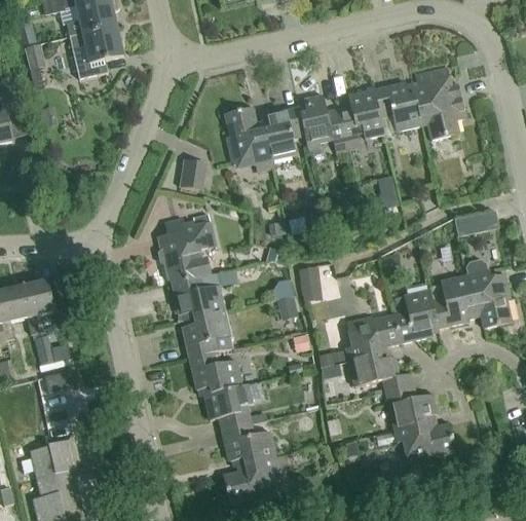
[(68,22),(71,34),(116,24),(113,10),(117,9),(119,6),(117,0),(41,0),(43,13),(65,8),(65,5),(75,2),(79,20),(68,22)]
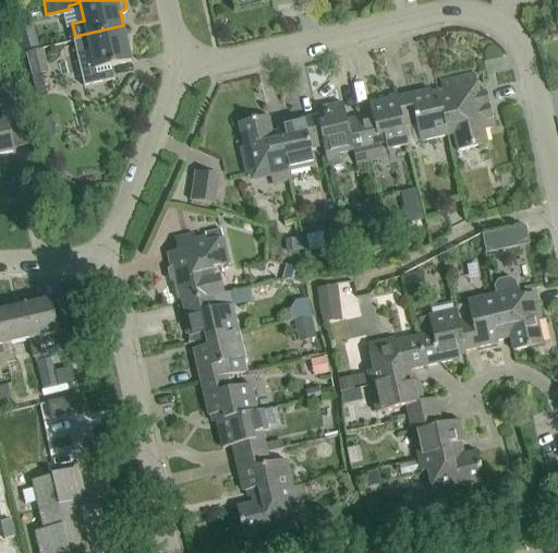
[(13,25),(20,48),(31,46),(25,22),(13,25)]
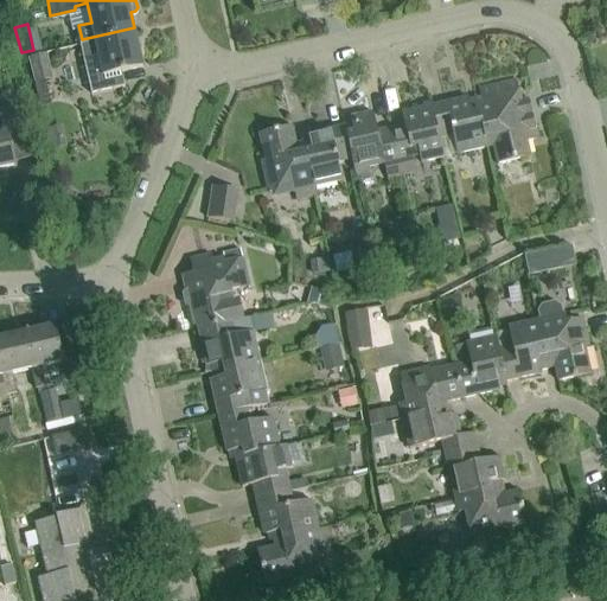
[(134,27),(82,39),(93,89),(125,82),(121,66),(141,62),(134,27)]
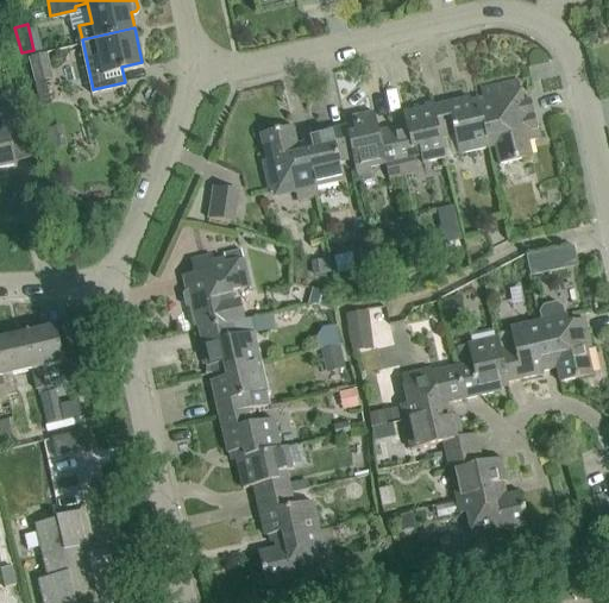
[(27,54),(33,77),(51,74),(45,49),(27,54)]
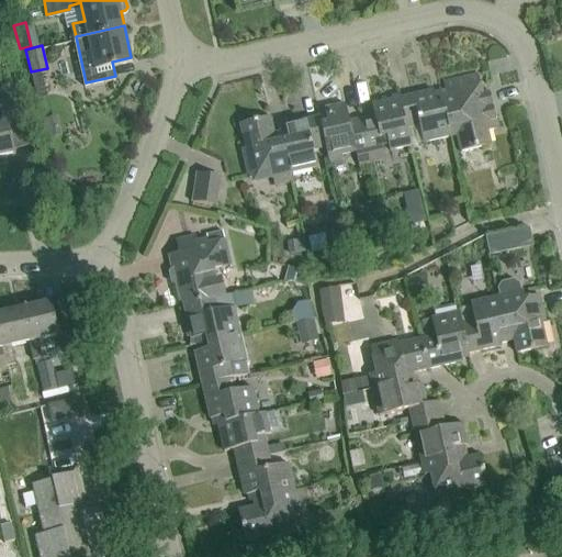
[(446,89),(440,91),(450,133),(457,131),(461,148),(491,142),(487,127),(497,124),(489,90),(482,91),(478,74),(445,81),(446,89)]
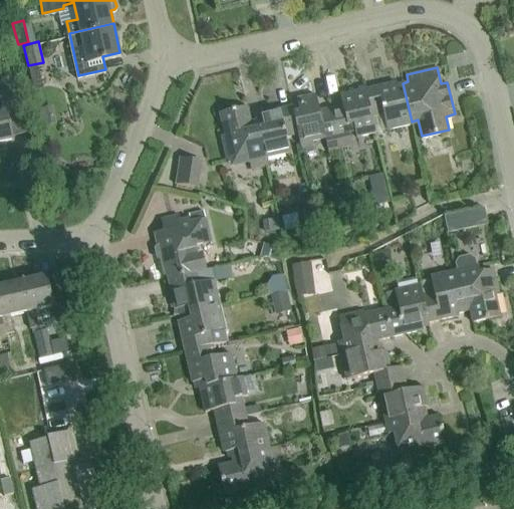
[(412,121),(403,83),(398,84),(397,78),(365,85),(365,81),(364,82),(371,113),(372,113),(383,110),(387,126),(412,121)]
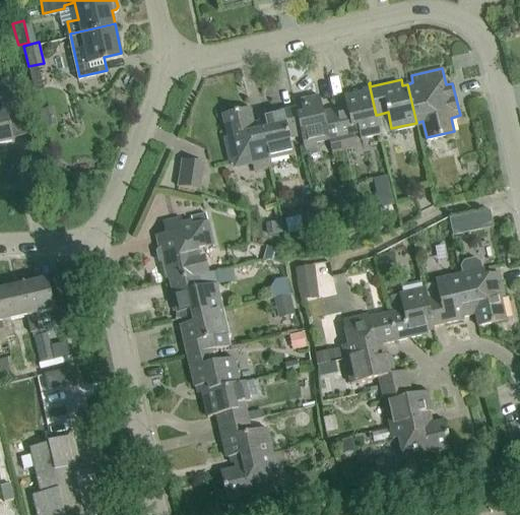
[(334,106),(344,147),(356,144),(353,130),(360,129),(361,135),(380,131),(377,115),(376,115),(369,83),(362,84),(363,88),(344,92),(346,103),(334,106)]
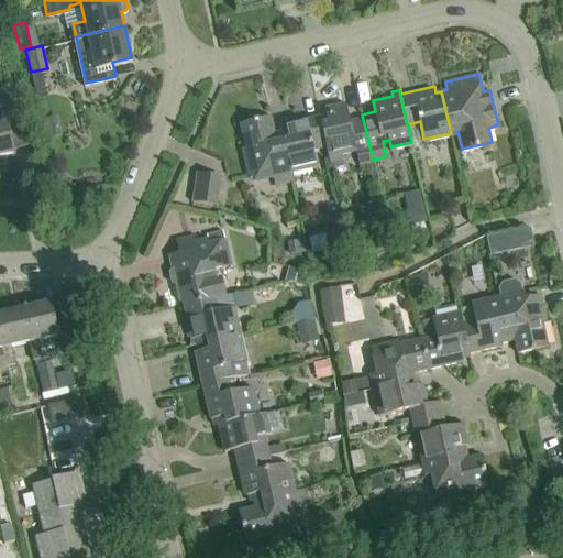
[(0,153),(14,150),(7,118),(8,118),(3,98),(0,98),(0,153)]
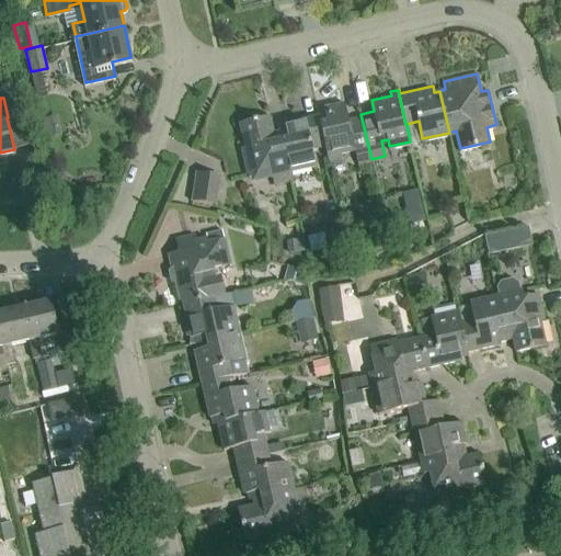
[(368,159),(371,159),(361,114),(348,116),(344,99),(323,103),(324,110),(319,112),(325,142),(329,157),(342,155),(341,150),(355,147),(359,168),(369,166),(368,159)]
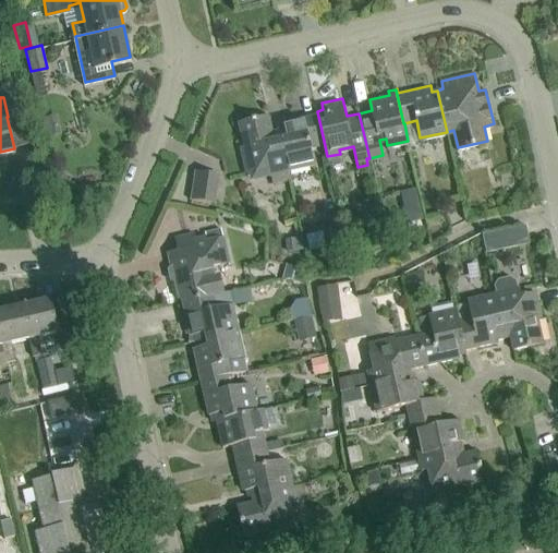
[(284,125),(278,127),(288,168),(314,161),(311,144),(324,141),(317,111),(283,119),(284,125)]
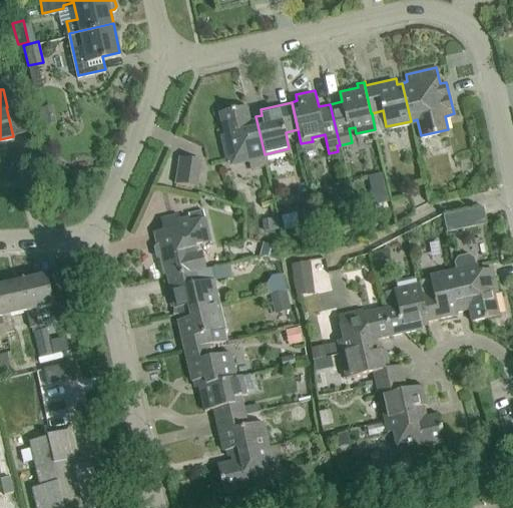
[(226,156),(229,156),(230,163),(249,158),(250,165),(266,161),(265,154),(255,116),(249,118),(246,103),(218,109),(223,132),(220,132),(226,156)]
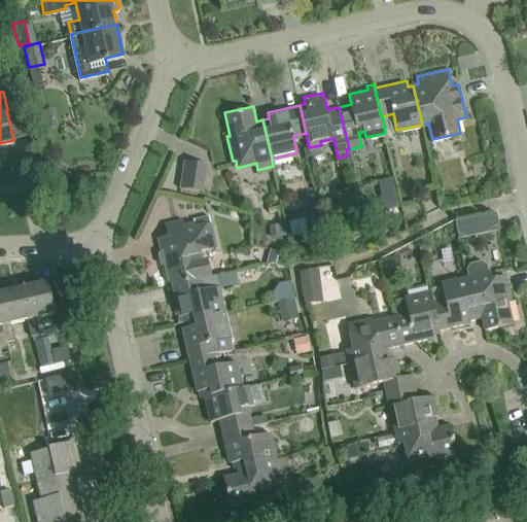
[(183,159),(179,185),(203,189),(207,162),(183,159)]
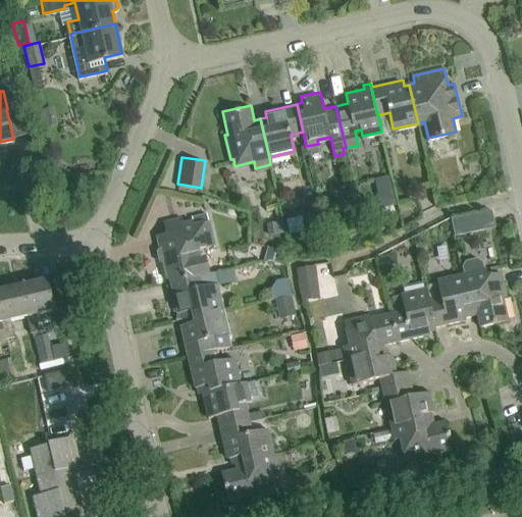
[(491,216),(490,207),(451,215),(454,233),(484,226),(482,218),(491,216)]
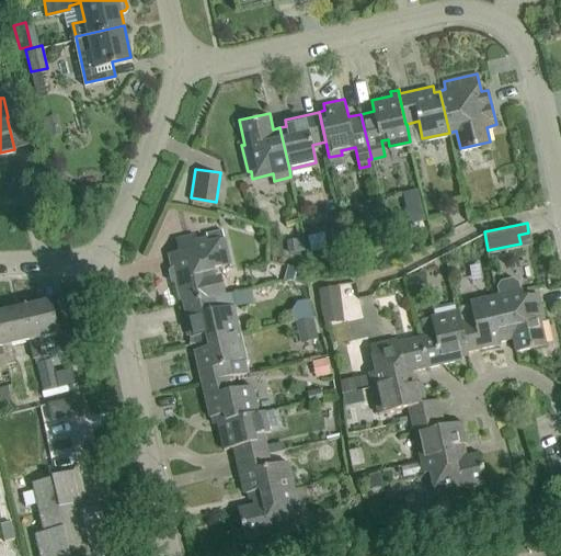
[(178,276),(183,301),(224,291),(219,272),(216,273),(215,265),(231,262),(225,237),(224,237),(221,227),(206,230),(207,236),(195,238),(193,230),(172,236),(174,248),(168,250),(174,278),(178,276)]
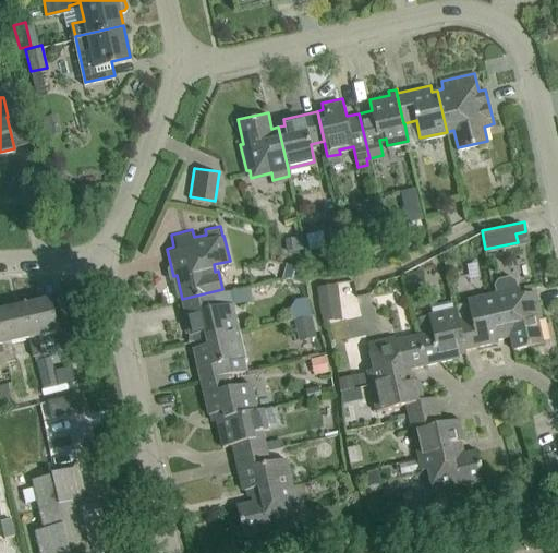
[(405,271),(408,284),(424,280),(422,267),(405,271)]
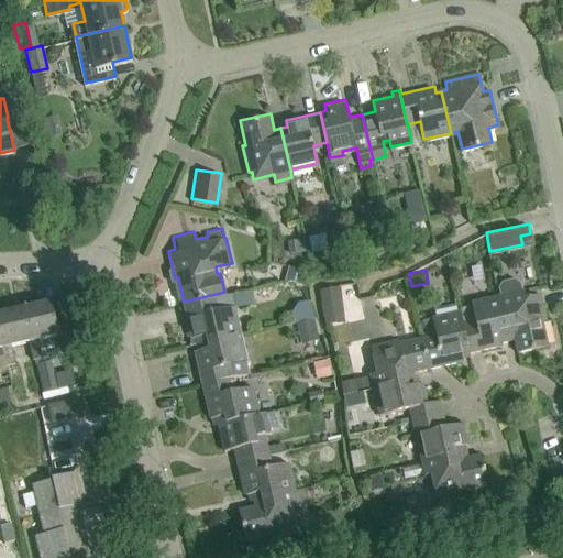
[(498,294),(507,335),(514,332),(517,349),(548,342),(542,318),(545,318),(539,292),(526,294),(525,287),(521,288),(520,281),(514,276),(503,280),(498,285),(500,293),(498,294)]
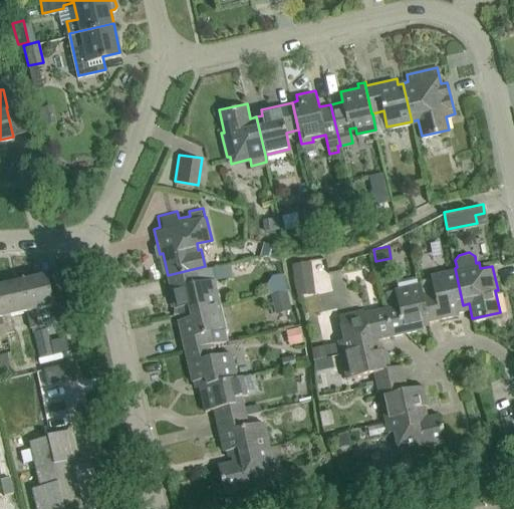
[(310,259),(291,262),(292,273),(311,271),(310,259)]
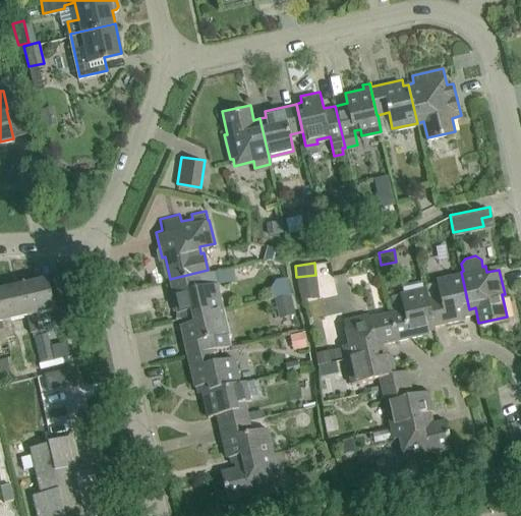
[(208,270),(170,279),(177,309),(180,308),(182,316),(222,306),(217,281),(215,281),(212,269),(208,270)]
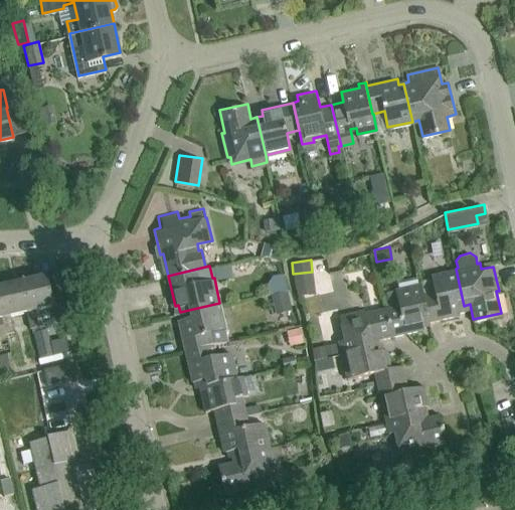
[(457,307),(464,306),(456,269),(431,274),(434,290),(421,293),(420,293),(426,320),(458,313),(457,307)]
